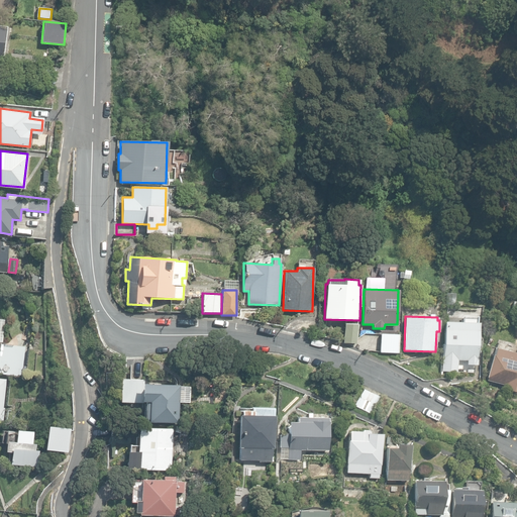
[(468,365),(477,365),(479,322),(444,321),(443,358),(468,359),(468,365)]
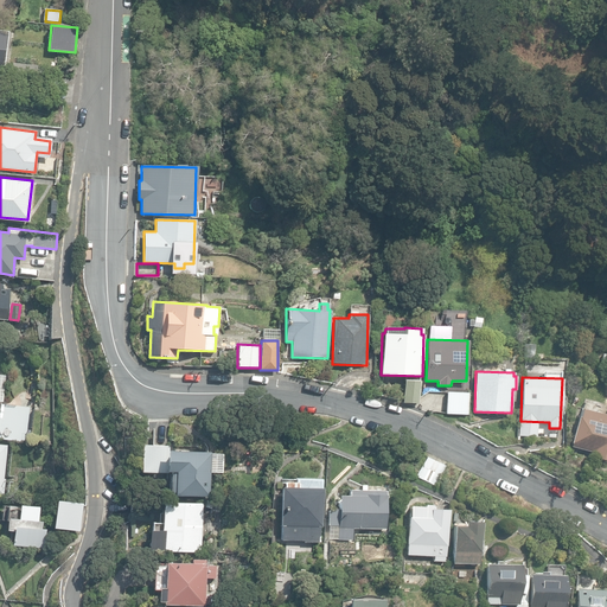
[(446,414),(466,415),(467,393),(446,393),(446,414)]
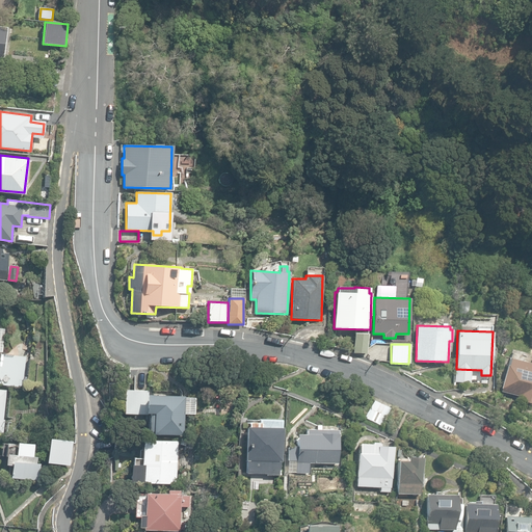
[(0,368),(0,383),(27,388),(30,357),(2,354),(0,368)]
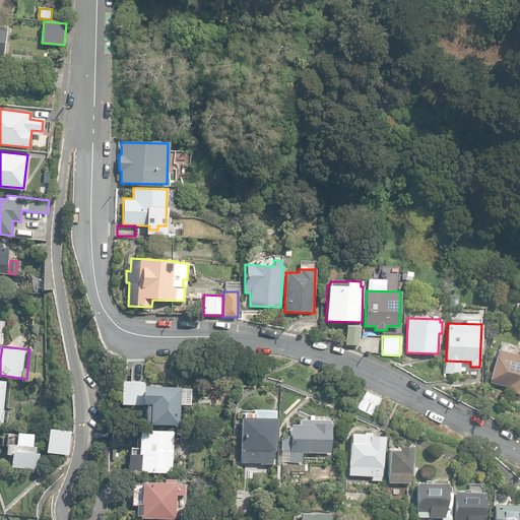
[(508,391),(519,393),(519,354),(499,349),(497,356),(496,355),(490,379),(491,379),(490,382),(509,387),(508,391)]
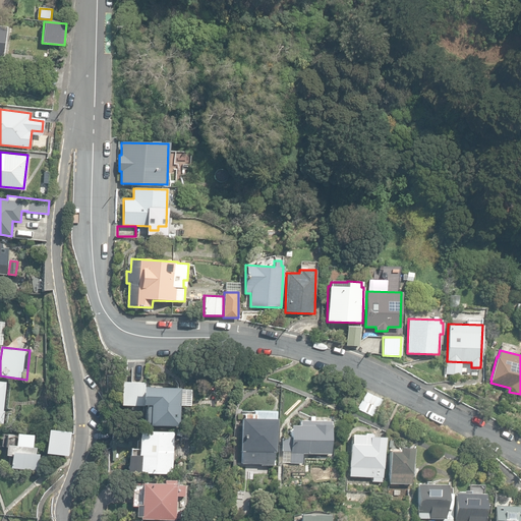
[(147,424),(179,425),(180,406),(184,406),(185,384),(148,382),(148,387),(146,387),(146,383),(122,382),(121,404),(147,405),(147,424)]
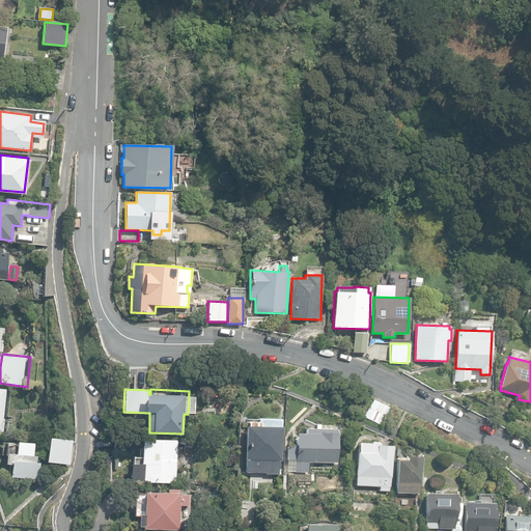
[(365,416),(382,424),(391,407),(373,398),(365,416)]
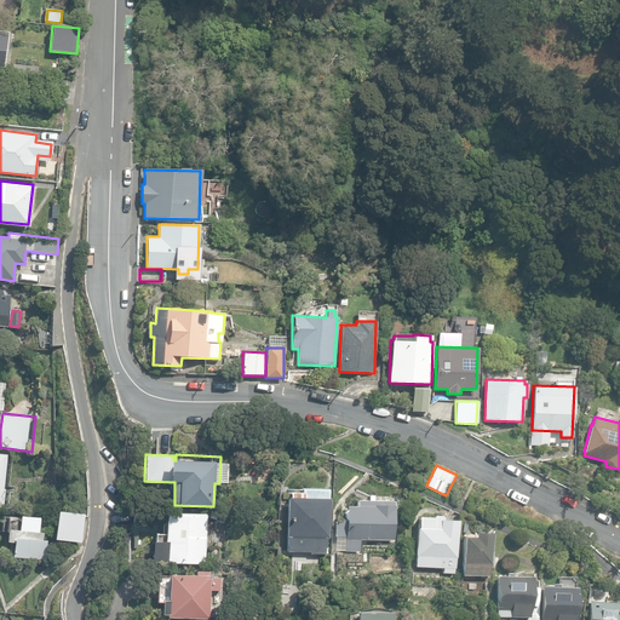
[(288,551),(328,554),(328,538),(329,538),(331,498),(328,498),(328,489),(302,488),(302,492),(290,492),(290,498),(287,498),(287,537),(288,537),(288,551)]
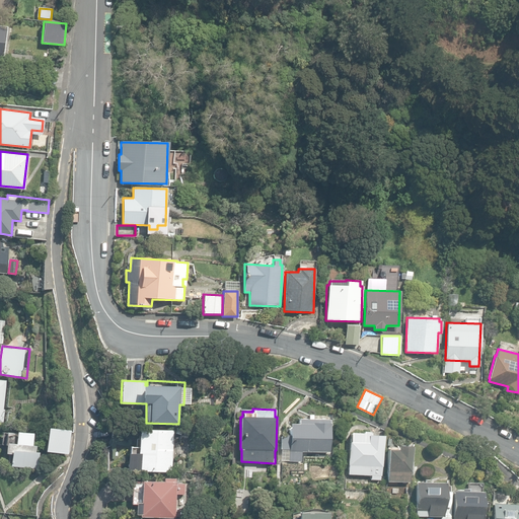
[(289,461),(302,462),(302,452),(329,452),(330,423),(329,423),(328,420),(313,419),(313,415),(309,415),(309,419),(298,420),(298,424),(290,424),(290,429),(289,429),(288,434),(290,435),(289,440),(282,440),(282,448),(289,448),(289,461)]
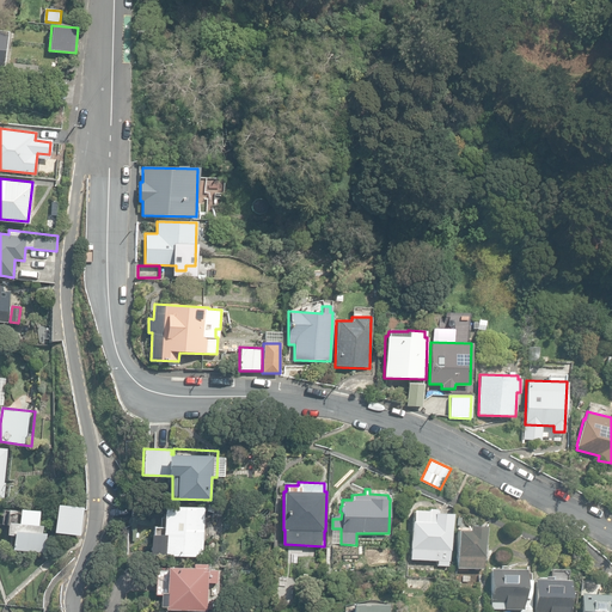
[(53,530),(79,532),(81,505),(55,502),(53,530)]
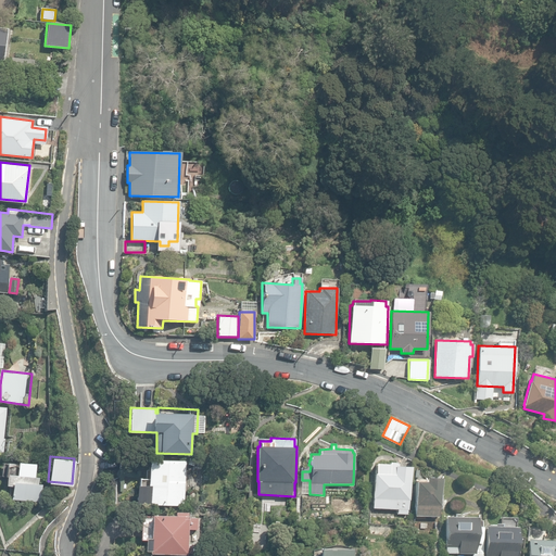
[(136,503),(184,505),(185,459),(149,458),(148,478),(139,477),(138,484),(136,484),(136,503)]
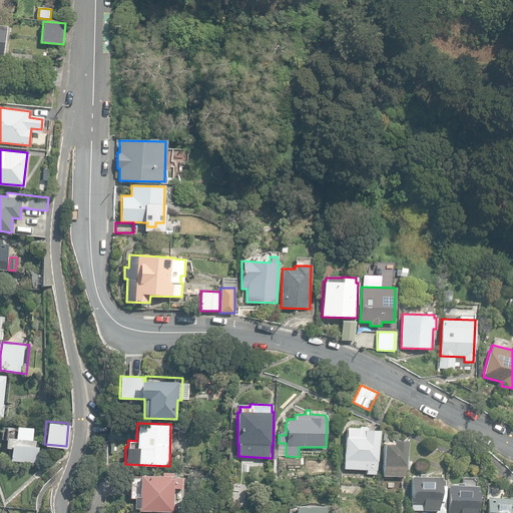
[(10,458),(37,461),(39,444),(34,443),(35,438),(30,437),(31,427),(7,425),(5,447),(11,448),(10,458)]
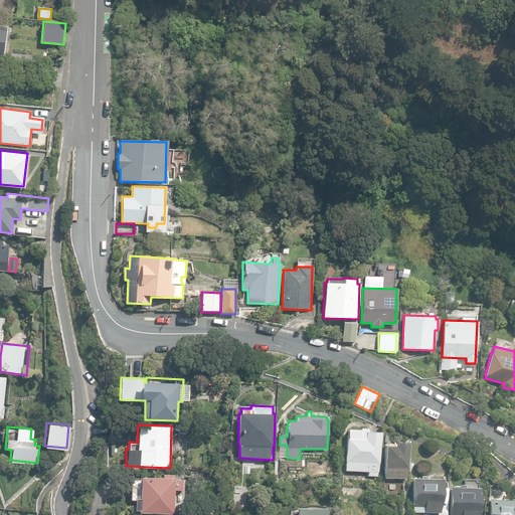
[(368,476),(378,476),(378,472),(380,432),(367,432),(367,428),(360,428),(360,430),(347,428),(347,438),(346,438),(345,470),(368,471),(368,476)]
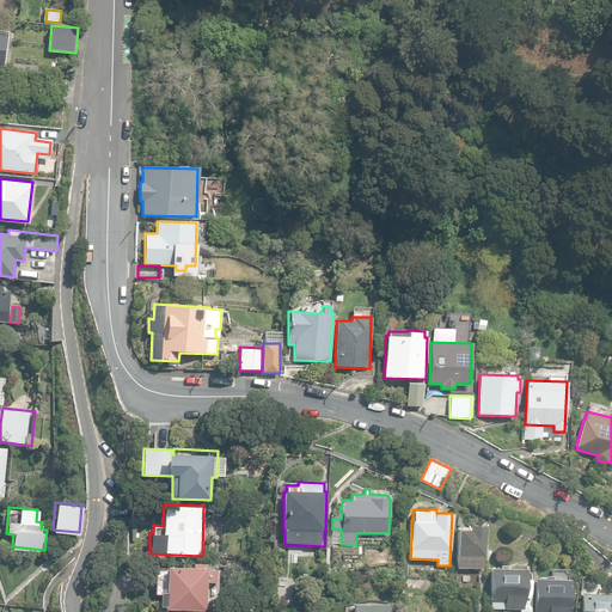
[(458,530),(457,568),(484,568),(485,524),(469,524),(469,530),(458,530)]
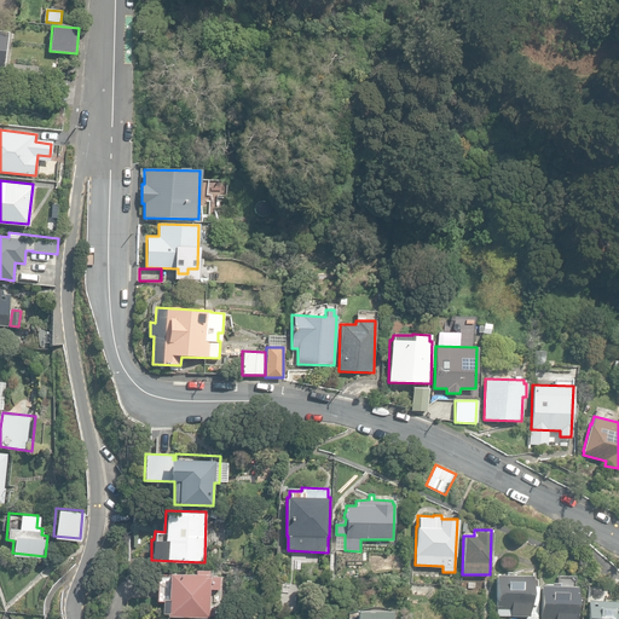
[(167,615),(209,617),(209,615),(215,615),(215,606),(209,606),(209,589),(221,589),(221,576),(209,576),(210,570),(196,570),(196,572),(168,572),(168,573),(166,573),(165,597),(162,597),(162,612),(167,612),(167,615)]
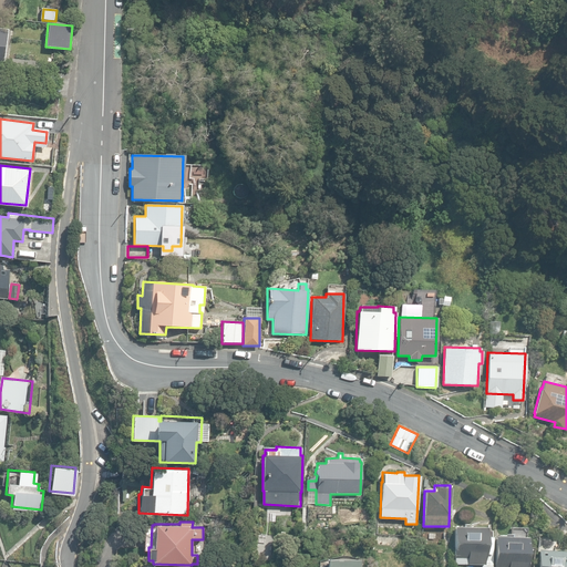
[(492,566),(493,537),(487,537),(487,527),(470,527),(470,524),(464,524),(464,527),(455,526),(454,564),(484,565),(484,566),(482,566),(492,566)]
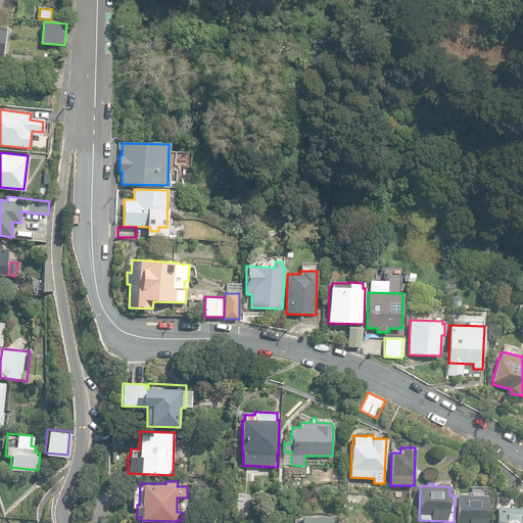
[(486,522),(487,518),(486,518),(487,494),(472,494),(472,492),(465,492),(465,494),(457,493),(456,522),(486,522)]
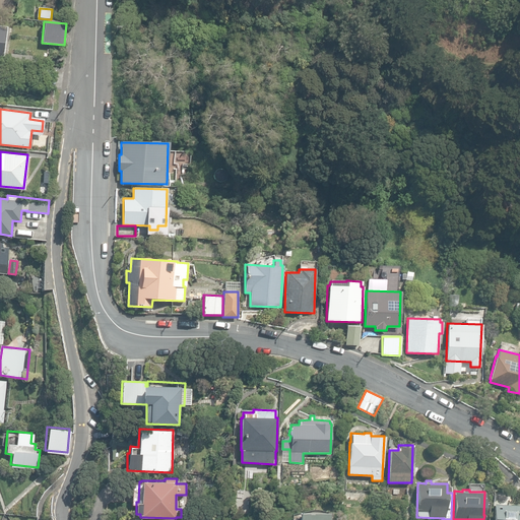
[(519,519),(519,504),(494,503),(493,519),(519,519)]
